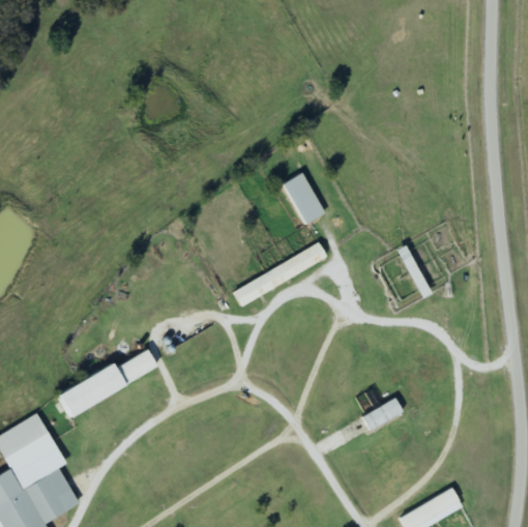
[(325,213),(303,172),(284,182),(305,224),(325,213)]
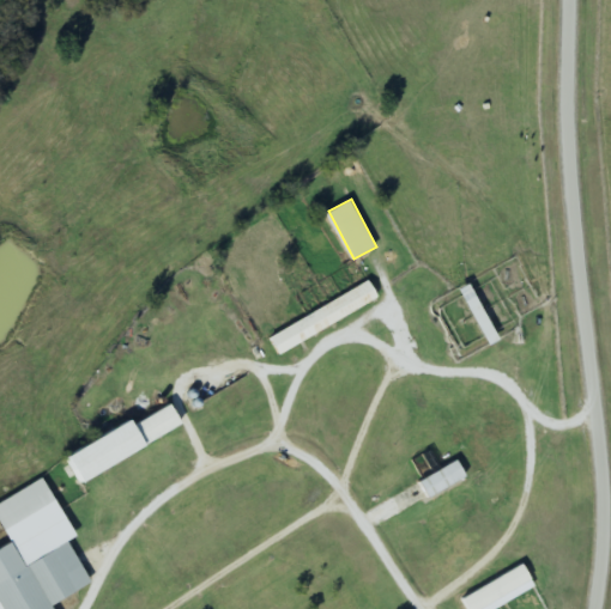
[(270,334),(279,351),(380,300),(371,282),(270,334)]
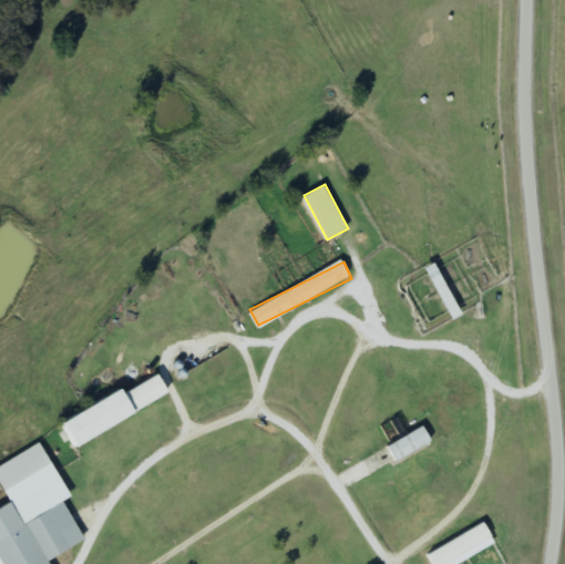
[(460,310),(434,263),(425,267),(451,315),(460,310)]
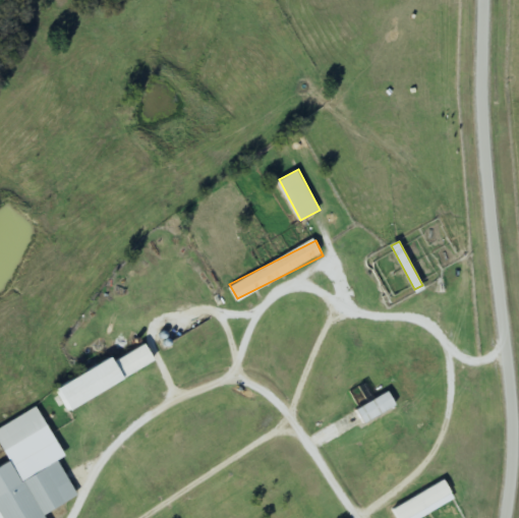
[(155,361),(146,343),(112,361),(110,357),(56,386),(68,408),(155,361)]
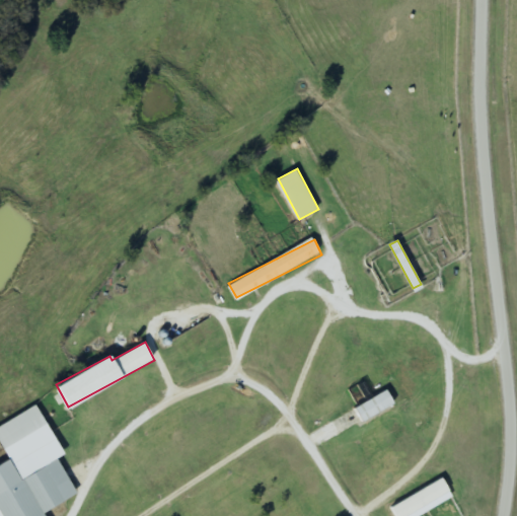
[(356,409),(364,422),(394,401),(386,388),(356,409)]
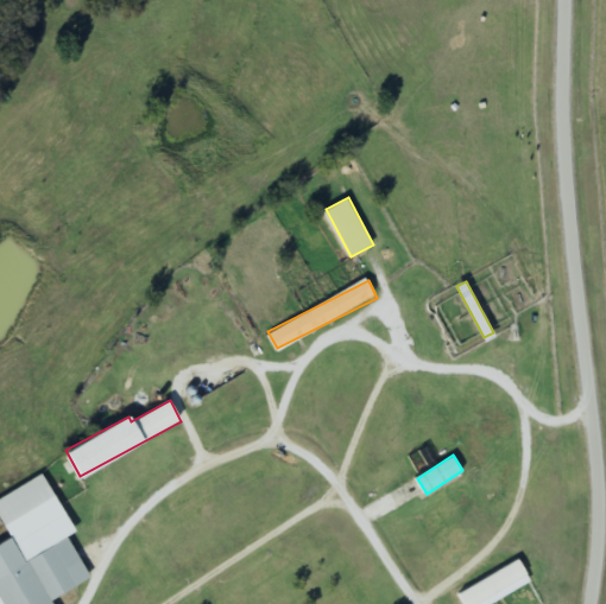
[(0,542),(0,599),(1,603),(54,603),(51,598),(90,578),(68,534),(74,532),(45,474),(0,496),(0,515),(11,538),(0,542)]
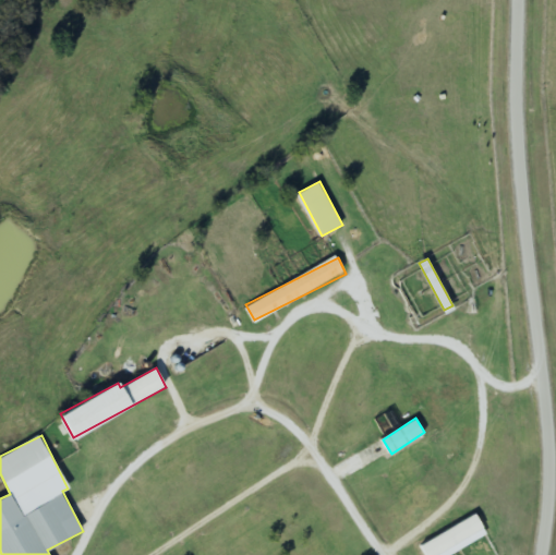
[(446,554),(486,533),(476,514),(421,543),(427,554),(446,554)]
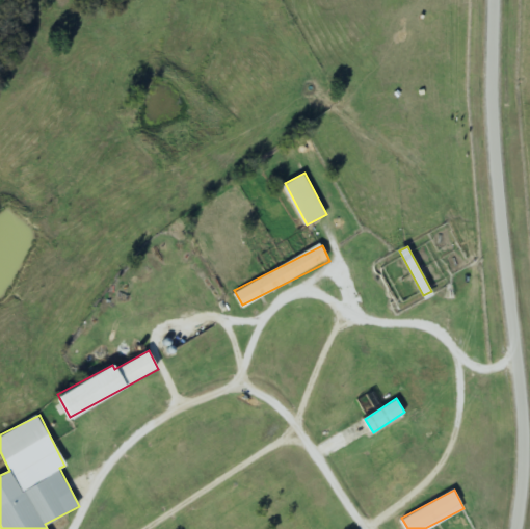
All buildings are outlined.
